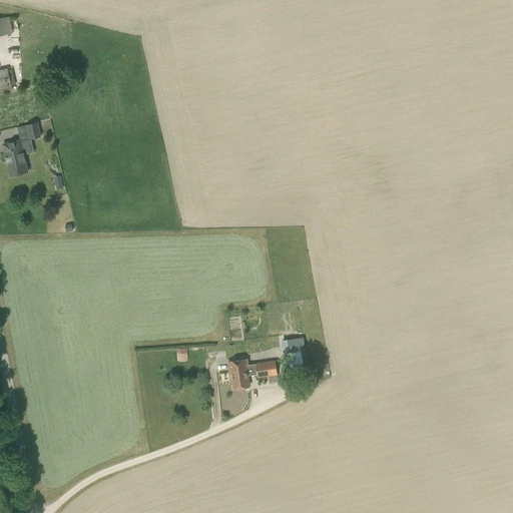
[(0,36),(13,33),(9,17),(0,19),(0,36)]
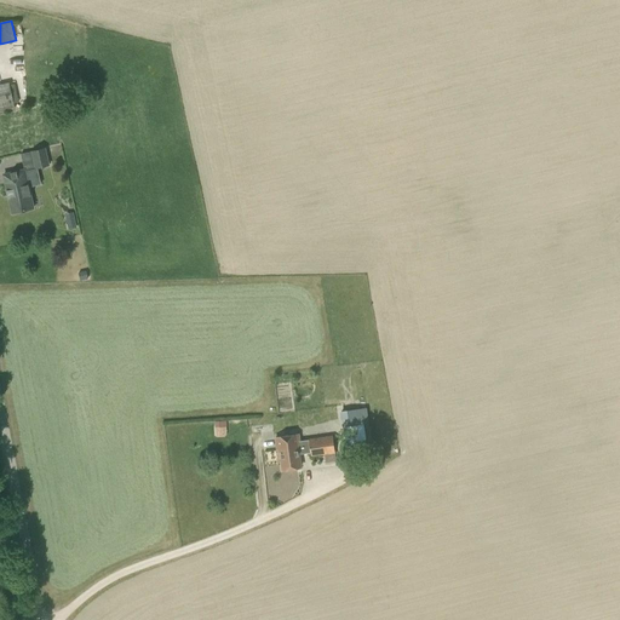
[(0,112),(15,109),(9,82),(0,85),(0,112)]
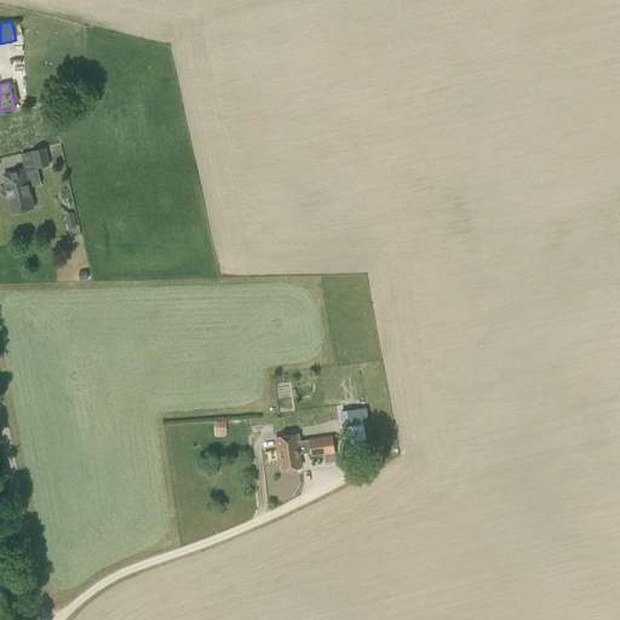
[(45,149),(33,151),(36,168),(49,166),(45,149)]
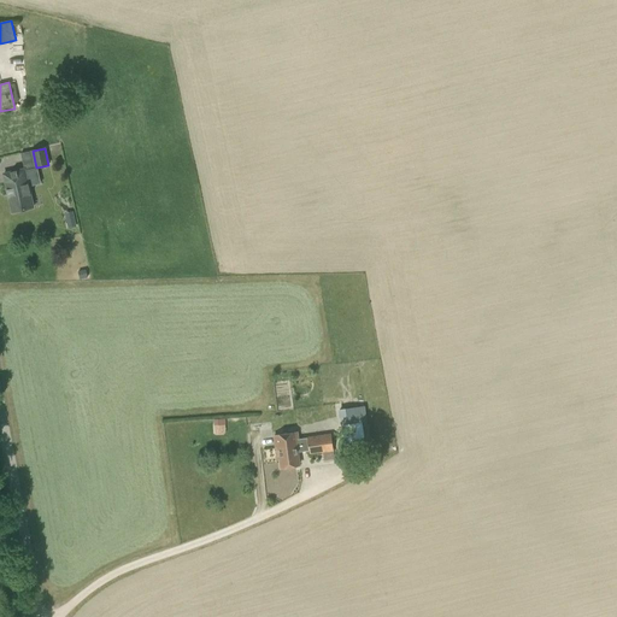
[(33,207),(24,169),(4,174),(12,212),(33,207)]
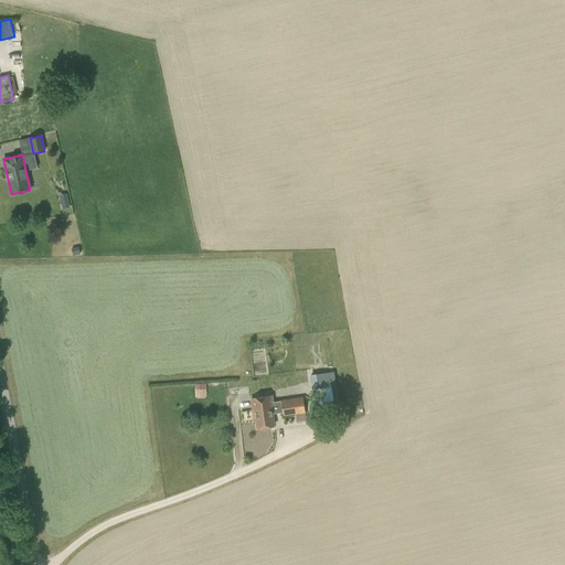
[(73,256),(81,254),(78,246),(72,248),(73,256)]
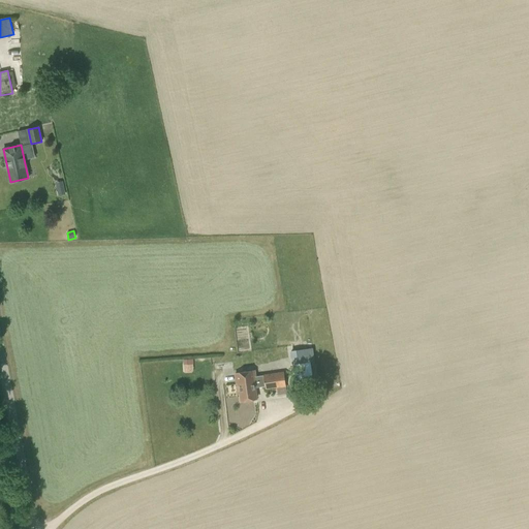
[(290,351),(296,385),(313,382),(307,349),(290,351)]
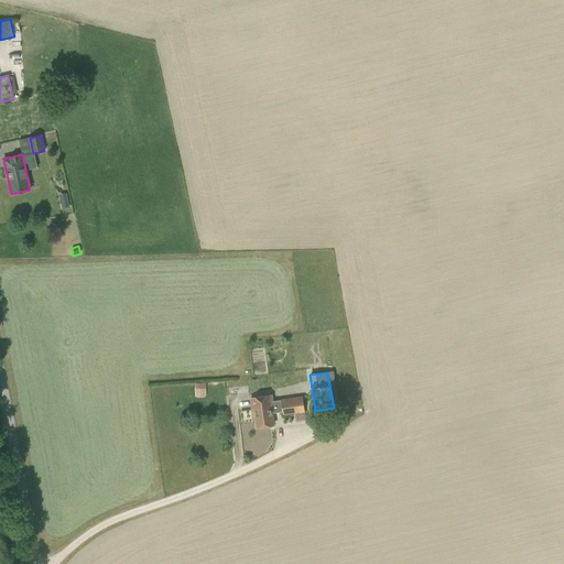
[(271,396),(250,399),(252,411),(273,408),(272,401),(271,396)]
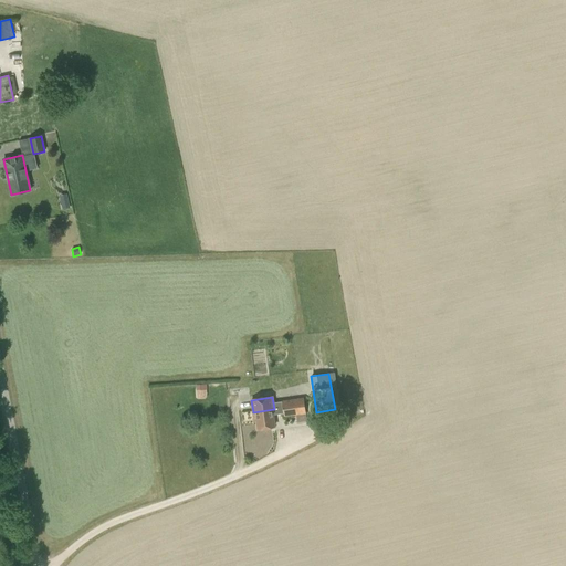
[(306,413),(304,398),(282,401),(273,402),(274,409),(253,412),(254,421),(257,420),(258,429),(274,427),(273,415),(283,413),(284,417),(306,413)]
